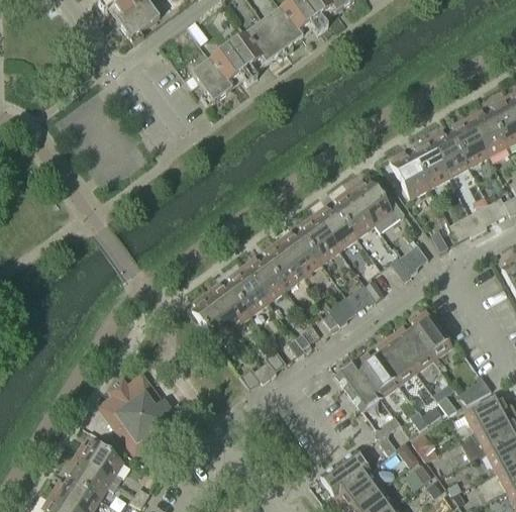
[(102,0),(108,8),(113,3),(121,14),(116,19),(133,43),(143,36),(140,31),(160,17),(147,0),(102,0)]
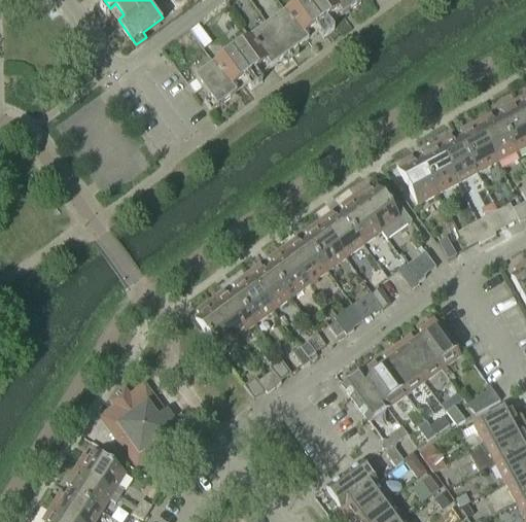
[(290,53),(332,22),(327,15),(339,7),(344,13),(361,0),(299,0),(268,23),(290,53)]
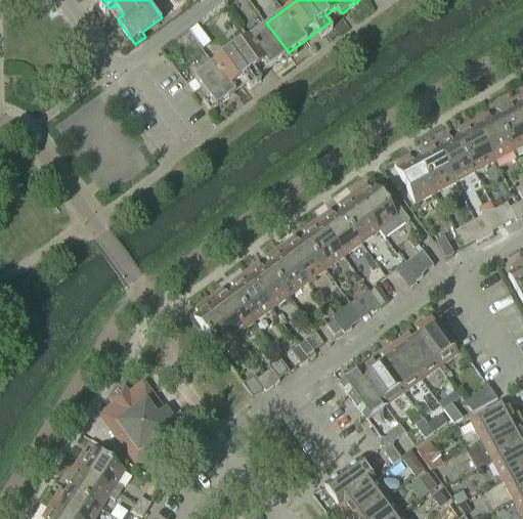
[(266,23),(194,75),(210,94),(204,98),(212,109),(236,90),(232,85),(244,76),(248,82),(259,74),(270,66),(289,52),(266,23)]
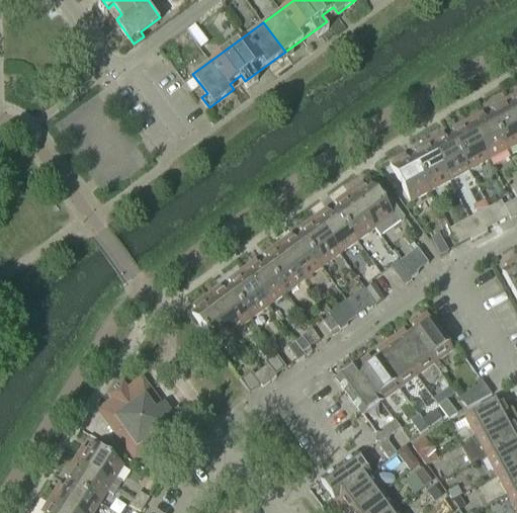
[(193,24),(187,28),(199,45),(204,39),(193,24)]
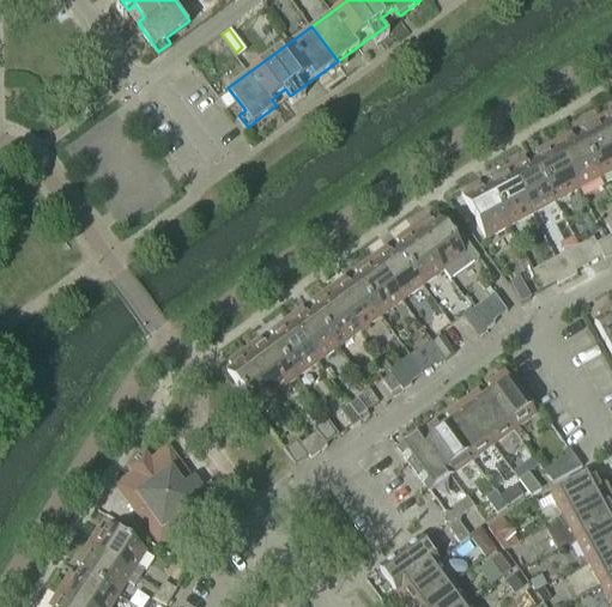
[(611,108),(599,115),(611,138),(611,108)]
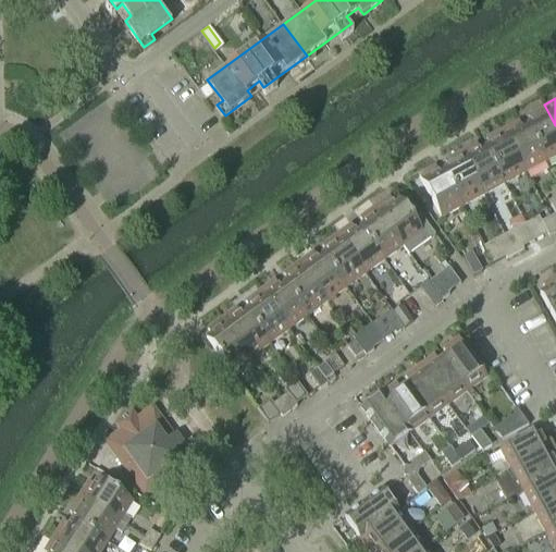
[(555,125),(544,105),(528,113),(531,119),(527,121),(546,158),(555,152),(555,125)]
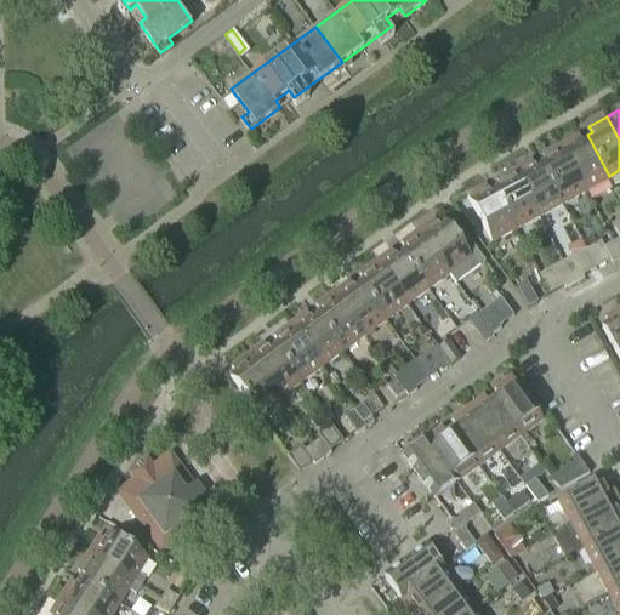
[(578,131),(561,141),(586,188),(609,176),(587,135),(581,138),(578,131)]
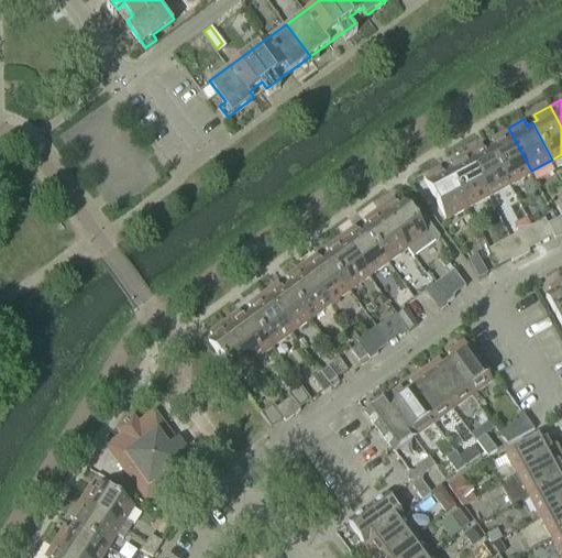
[(495,142),(491,144),(510,182),(531,171),(508,128),(492,137),(495,142)]
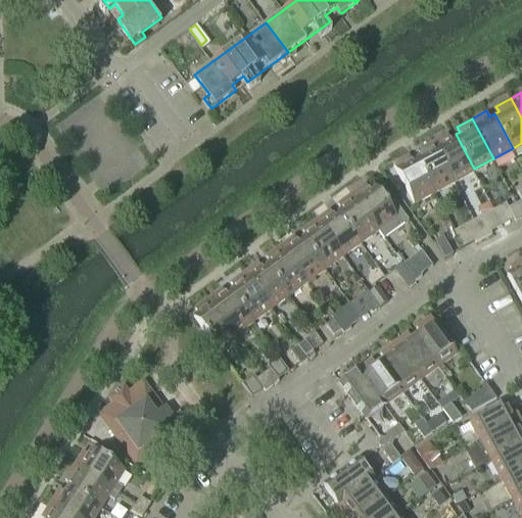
[(474,169),(456,134),(451,137),(447,132),(432,140),(455,180),(474,169)]
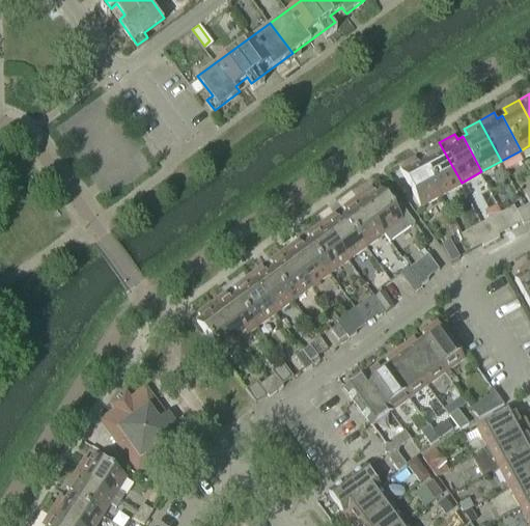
[(427,156),(422,158),(441,193),(462,183),(439,142),(424,150),(427,156)]
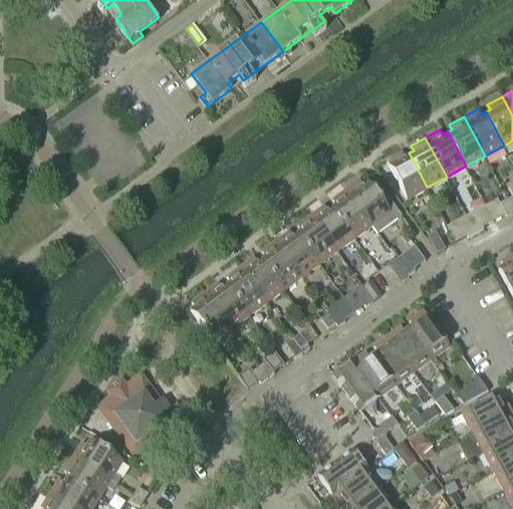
[(427,187),(409,153),(405,156),(402,150),(387,159),(408,198),(427,187)]
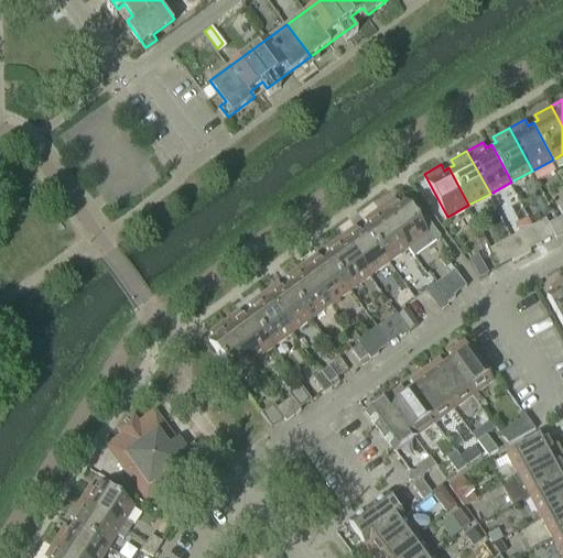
[(428,216),(421,220),(403,197),(398,200),(394,195),(380,205),(409,244),(415,253),(441,234),(428,216)]
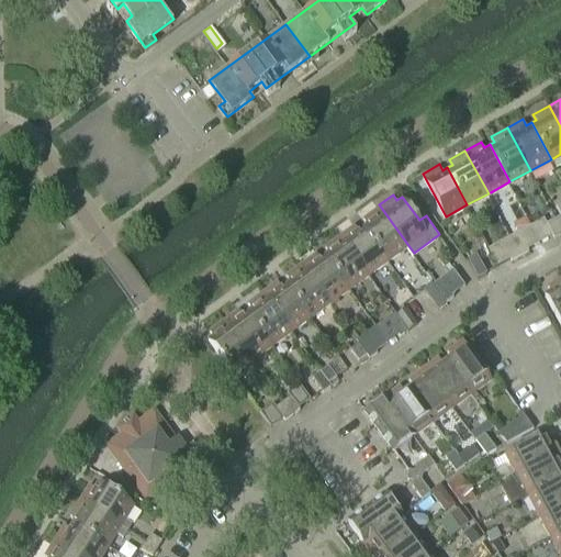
[(367,222),(363,224),(388,258),(407,244),(379,204),(363,216),(367,222)]
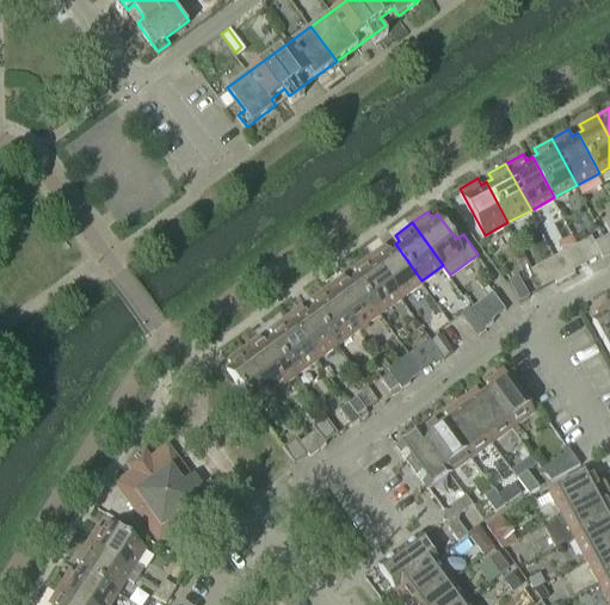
[(560,241),(565,251),(578,244),(573,234),(560,241)]
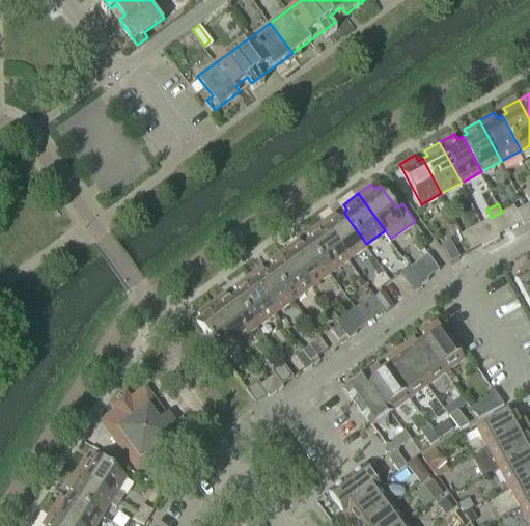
[(529,213),(525,203),(517,208),(524,221),(529,218),(529,213)]
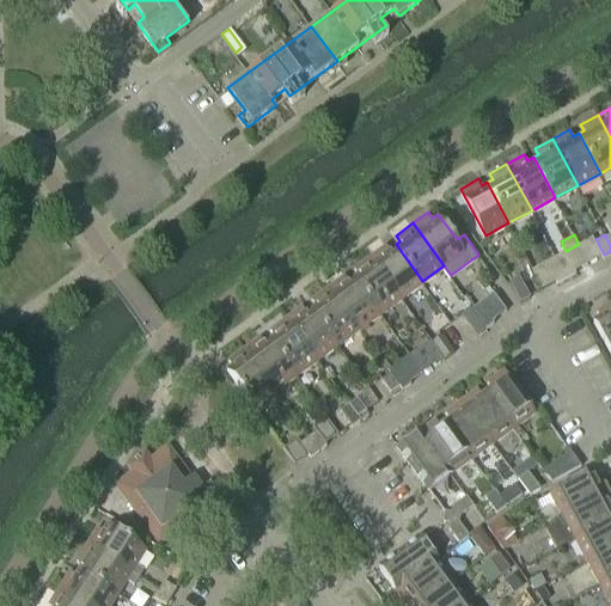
[(386,243),(371,253),(402,297),(422,281),(396,244),(390,249),(386,243)]
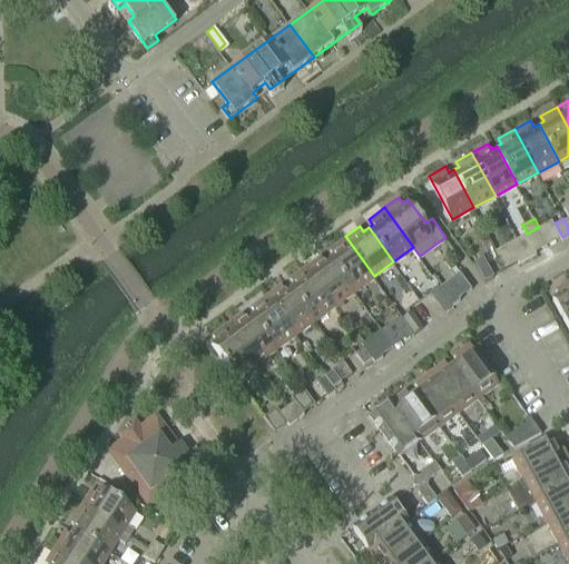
[(519,238),(528,256),(537,251),(527,234),(519,238)]
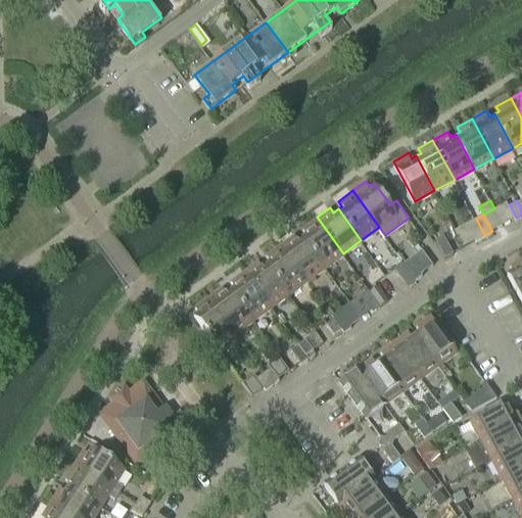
[(343,253),(317,217),(302,227),(306,232),(302,235),(325,267),(343,253)]
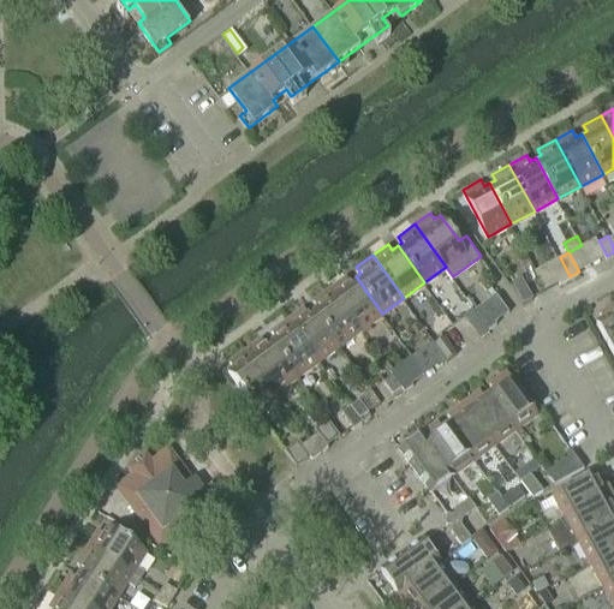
[(570,276),(560,257),(550,262),(561,281),(570,276)]
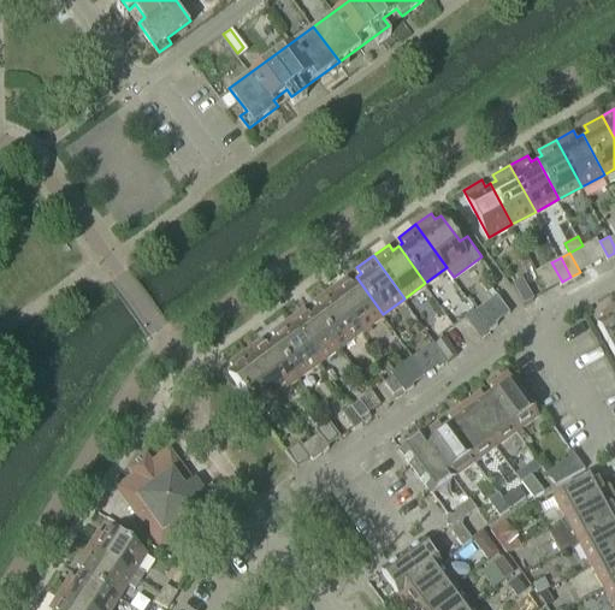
[(347,274),(330,286),(362,330),(383,314),(356,277),(350,280),(347,274)]
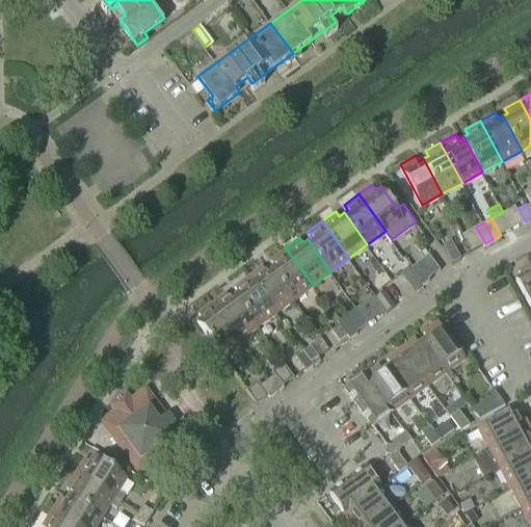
[(461,256),(452,237),(443,241),(453,260),(461,256)]
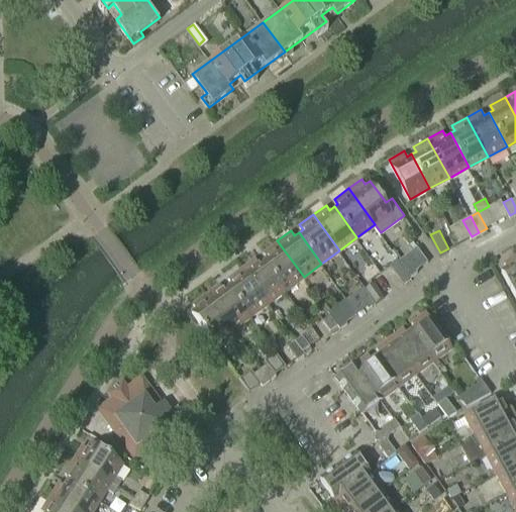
[(268,256),(263,259),(286,289),(304,277),(277,240),(264,250),(268,256)]
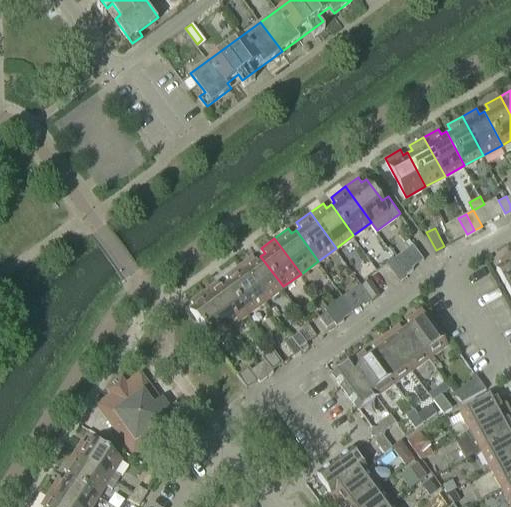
[(510,251),(500,257),(503,262),(497,265),(510,290),(510,251)]
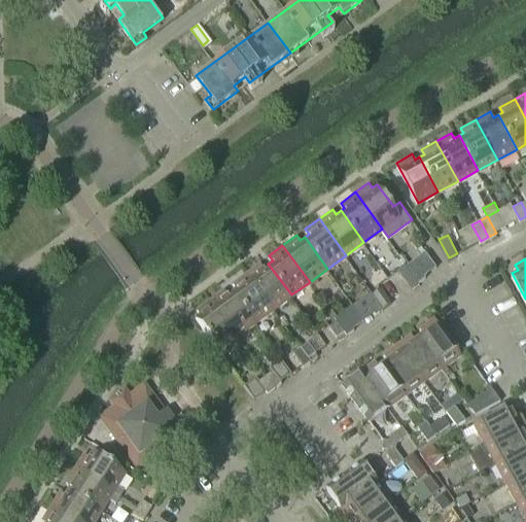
[(410,268),(419,279),(425,275),(424,273),(425,272),(416,259),(408,265),(410,268)]
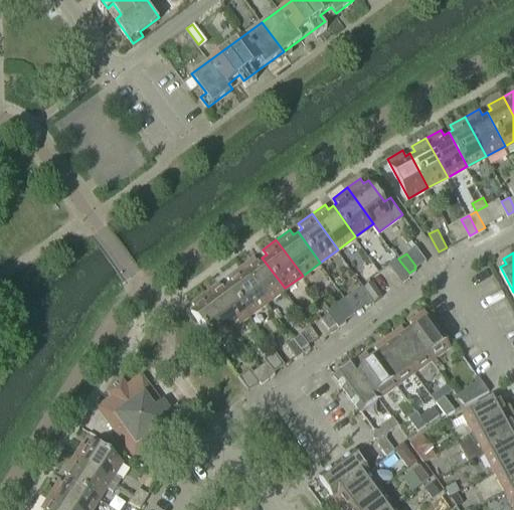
[(285,288),(262,258),(258,261),(254,256),(241,265),(268,301),(285,288)]
